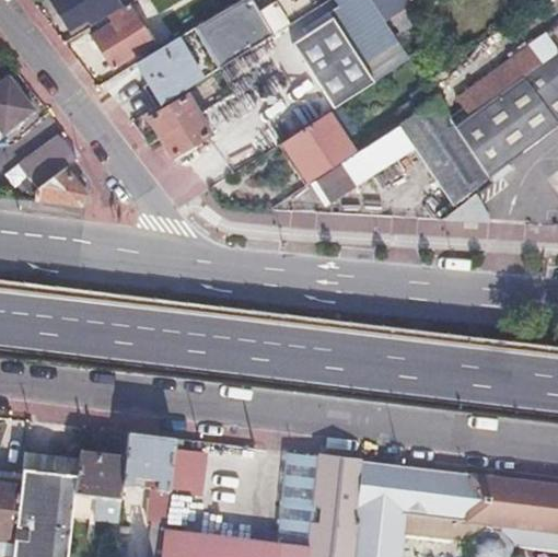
[(89,19),(92,24),(112,12),(121,7),(117,0),(53,0),(71,28),(89,19)]
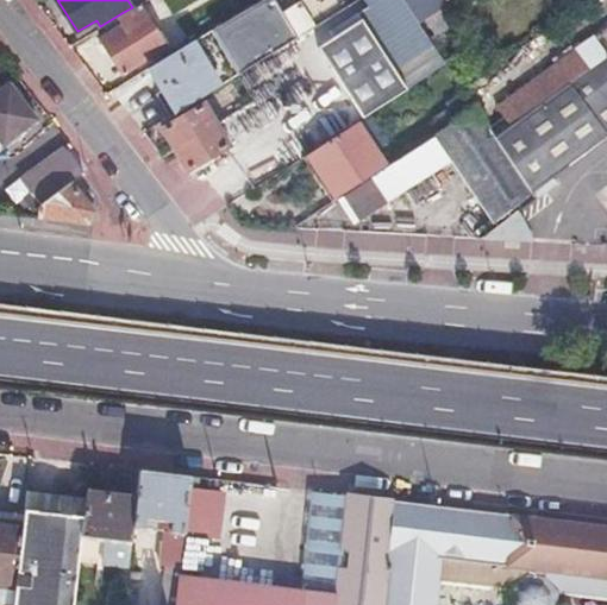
[(260,0),(149,67),(177,111),(344,8),(339,0),(260,0)]
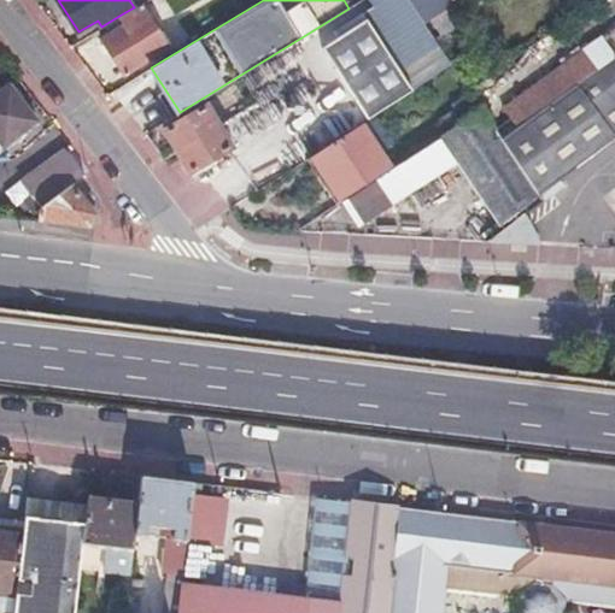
[(425,22),(410,0),(385,0),(359,15),(359,13),(334,30),(339,37),(323,47),(369,118),(455,64),(425,22)]
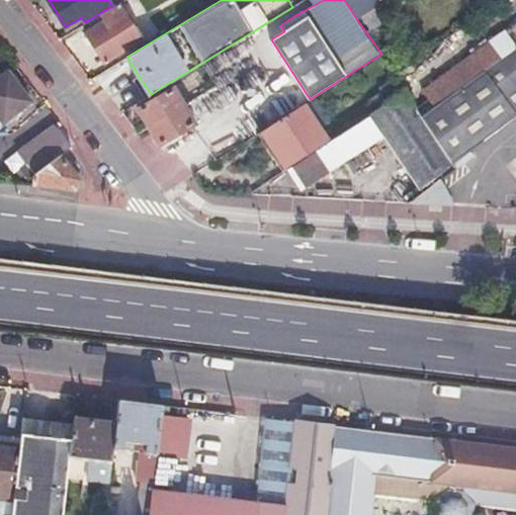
[(344,0),(356,18),(384,0),(344,0)]
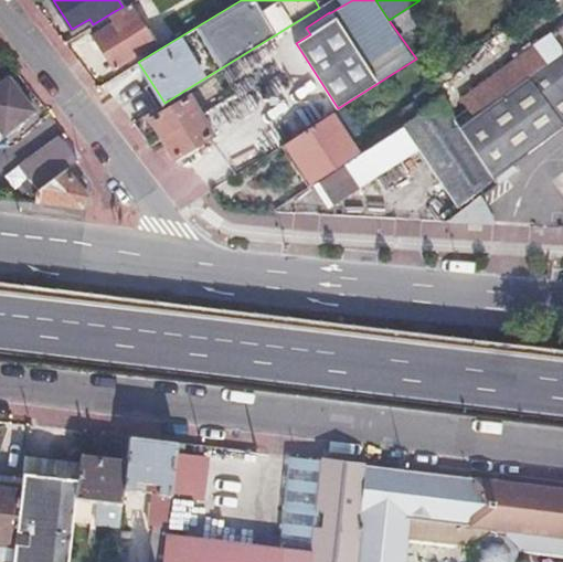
[(123,7),(113,12),(117,20),(94,34),(113,67),(153,42),(129,2),(123,7)]
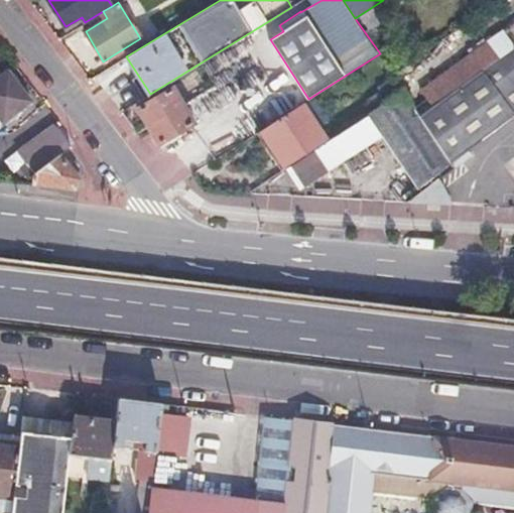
[(513,23),(410,99),(420,114),(484,69),(513,46),(513,23)]
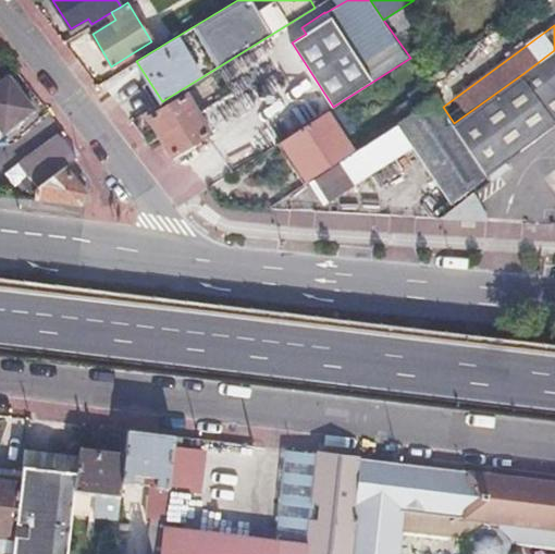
[(554,50),(522,74),(554,121),(554,50)]
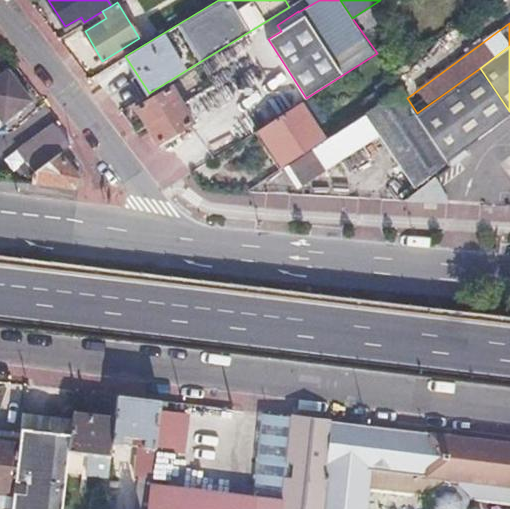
[(0,135),(3,134),(38,107),(8,67),(1,73),(0,73),(0,135)]
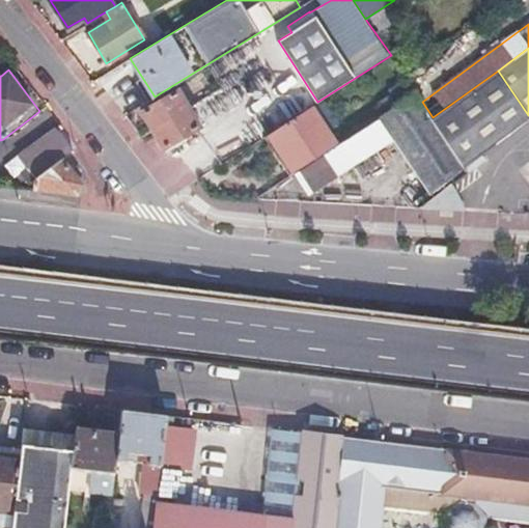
[(498,71),(433,117),(441,131),(466,167),(513,131),(528,120),(528,115),(498,71)]
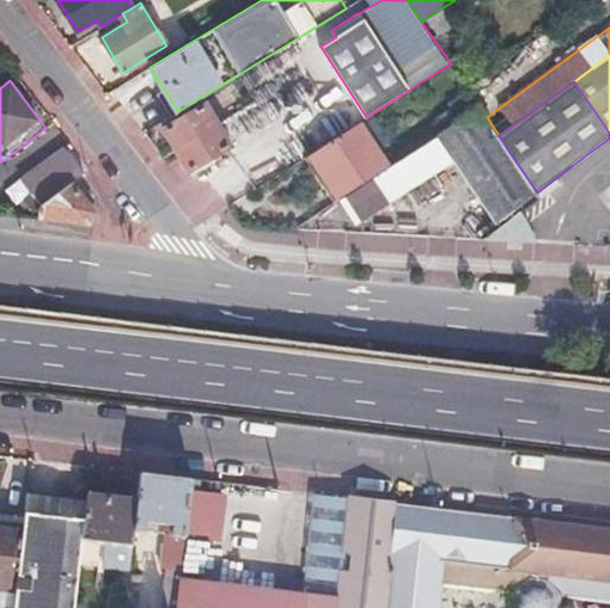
[(480,105),(467,87),(447,99),(459,118),(480,105)]
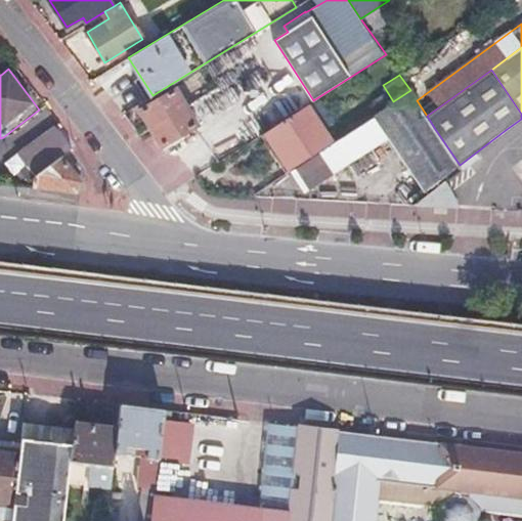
[(197,123),(175,87),(140,107),(163,144),(197,123)]
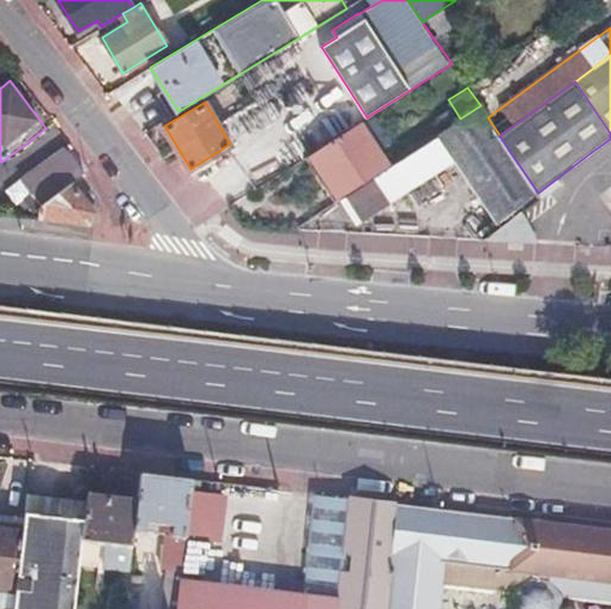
[(481,105),(460,119),(437,134),(453,158),(467,178),(509,151),(500,135),(488,117),(481,105)]
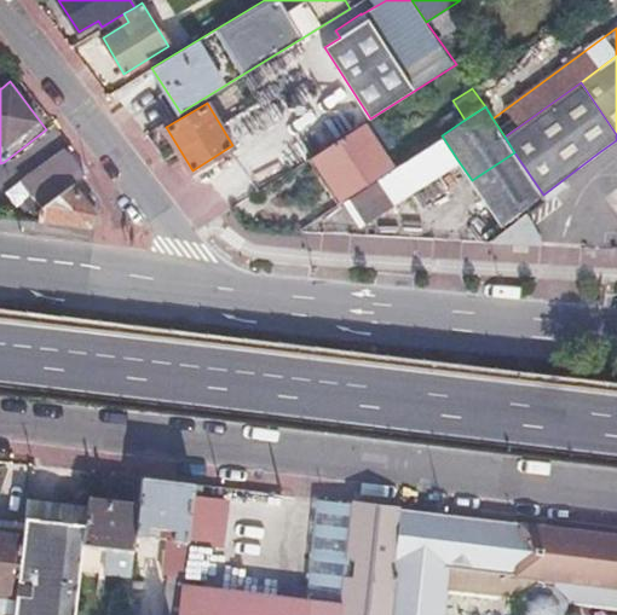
[(392,168),(363,123),(313,155),(342,201),(344,198),(392,168)]
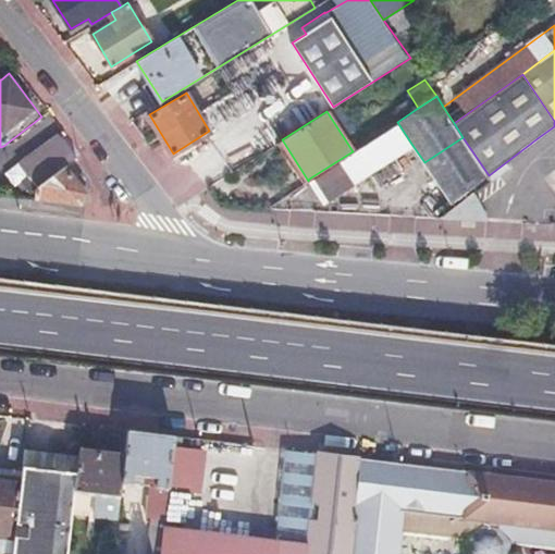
[(397,122),(353,151),(309,179),(324,200),(411,144),(397,122)]
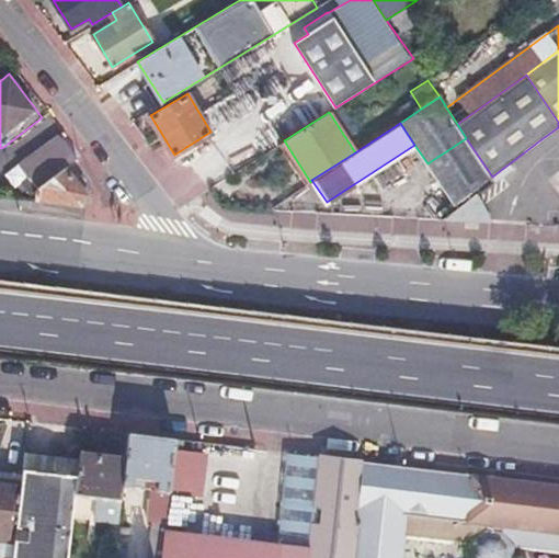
[(73,161),(83,154),(61,126),(19,159),(40,186),(60,171),(67,167),(73,161)]
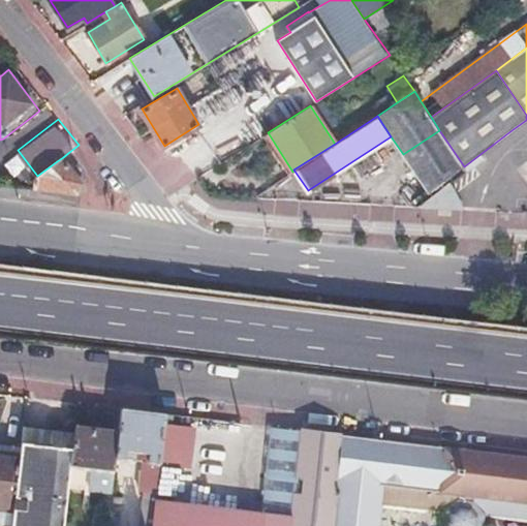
[(439,130),(403,154),(429,193),(464,166),(439,130)]
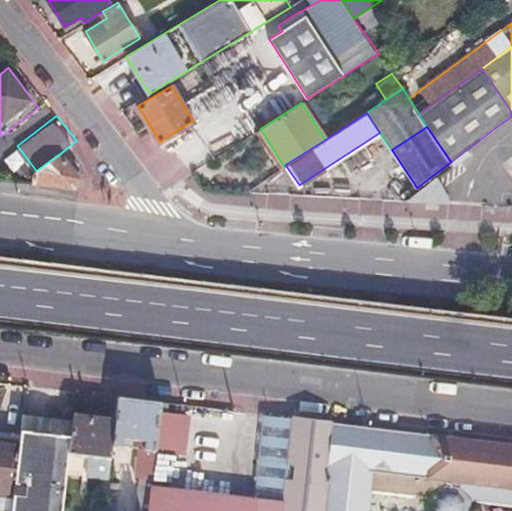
[(61,153),(81,177),(86,173),(67,148),(61,153)]
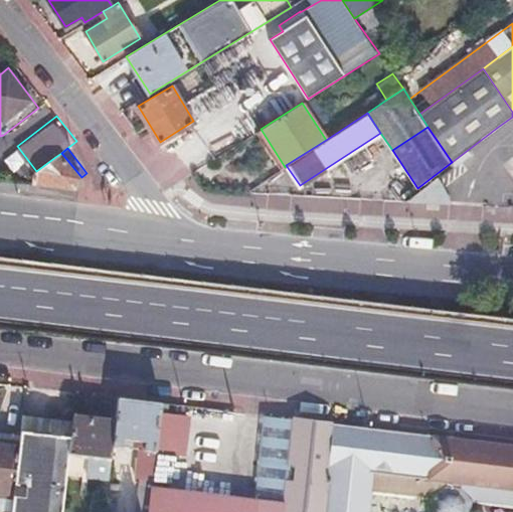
[(33,180),(76,186),(81,177),(61,153),(55,157),(36,171),(34,173),(33,180)]
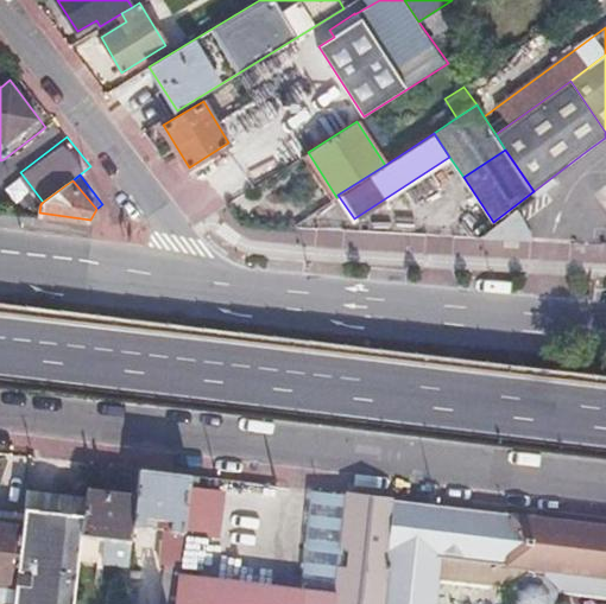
[(176,603),(180,584),(181,573),(185,533),(191,485),(191,484),(193,475),(140,469),(138,495),(134,526),(153,528),(159,529),(161,519),(175,521),(174,531),(168,531),(166,541),(165,541),(165,547),(163,564),(168,565),(163,603),(176,603)]
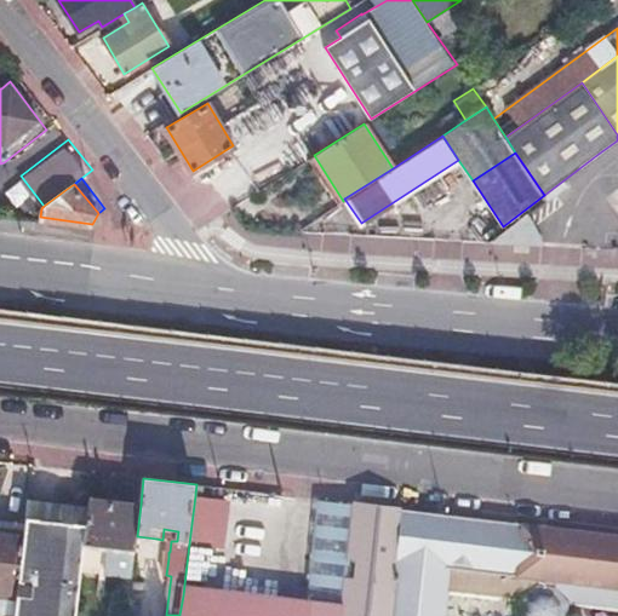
[(204,495),(205,485),(196,484),(195,494),(204,495)]
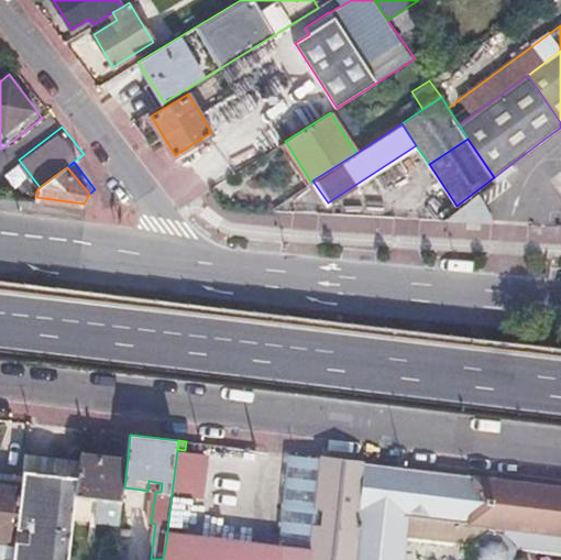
[(177,450),(172,494),(199,497),(205,453),(177,450)]
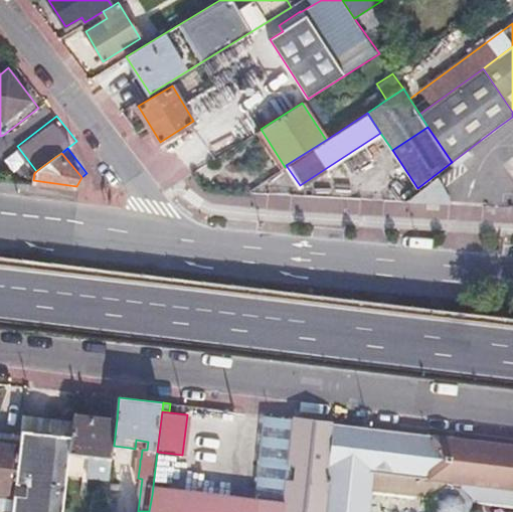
[(74,414),(71,437),(69,454),(112,459),(114,446),(117,419),(74,414)]
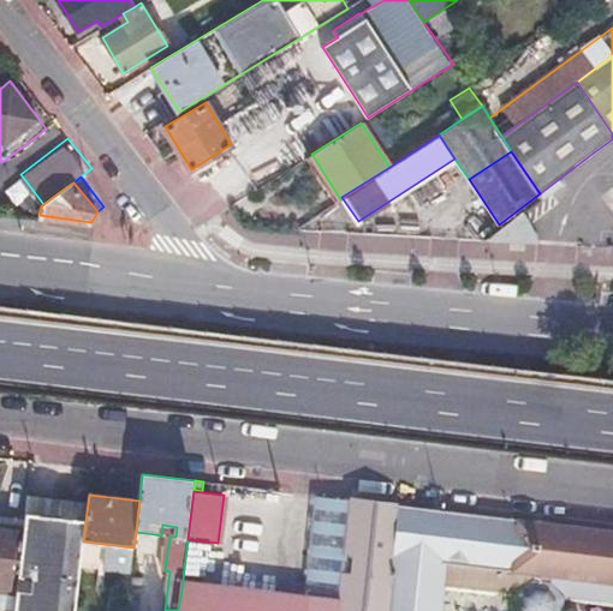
[(313,595),(343,599),(345,574),(355,499),(325,496),(313,595)]
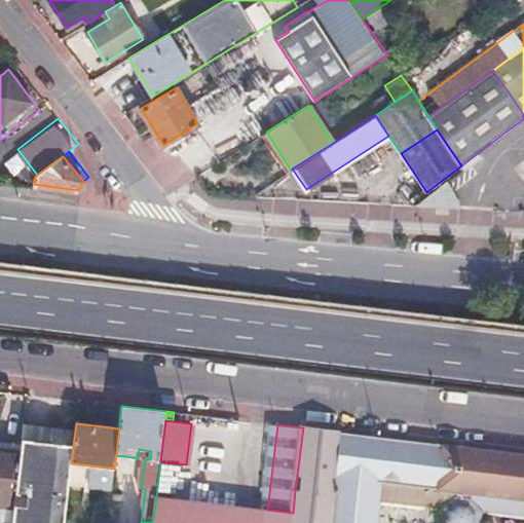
[(291,522),(329,522),(330,518),(336,477),(335,477),(340,432),(303,426),(303,427),(295,491),(293,513),(291,522)]
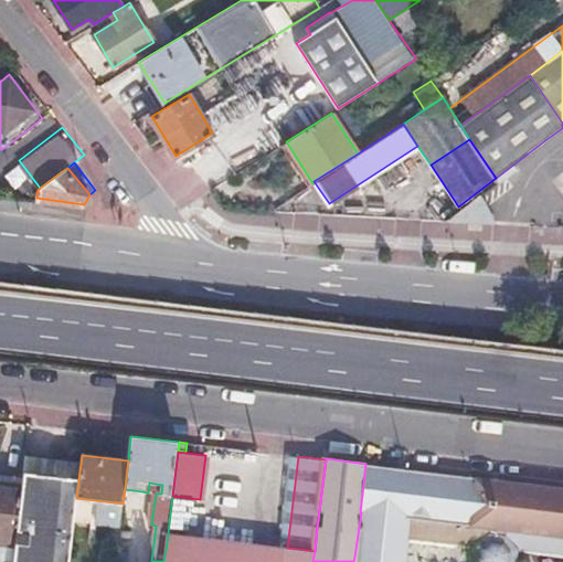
[(420,469),(365,464),(360,512),(361,512),(353,561),(392,561),(396,537),(407,539),(447,543),(448,532),(476,536),(475,547),(473,561),(474,561),(514,561),(518,547),(562,551),(562,487),(477,477),(420,469)]
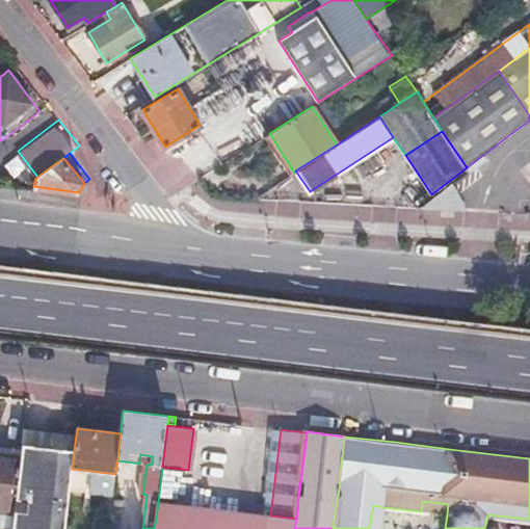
[(23,446),(22,451),(12,526),(12,528),(64,528),(72,469),(74,451),(23,446)]
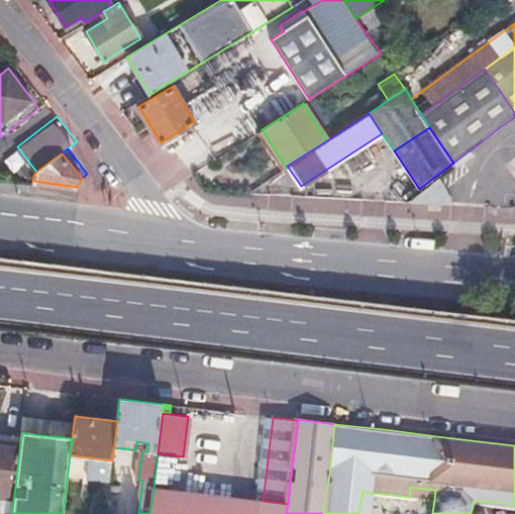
[(21,438),(0,435),(0,509),(12,511),(21,438)]
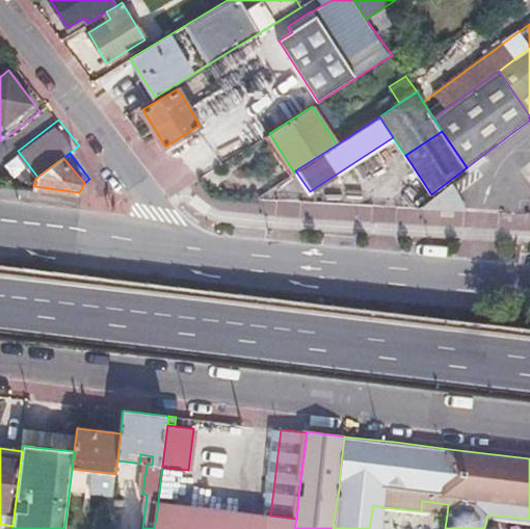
[(422,501),(421,511),(447,514),(448,504),(422,501)]
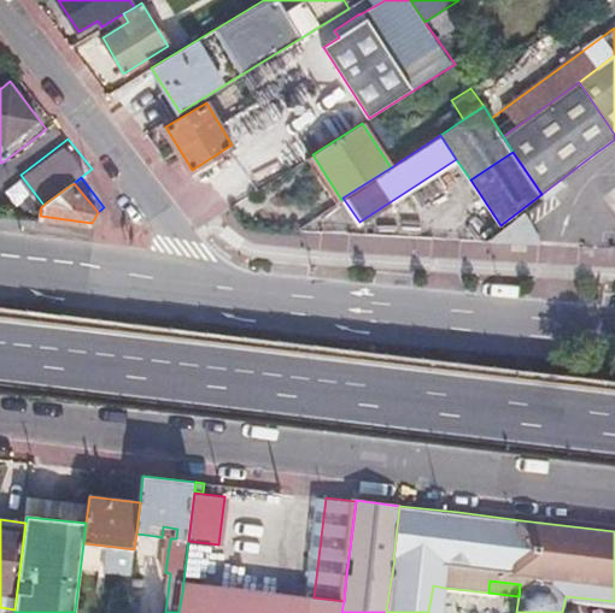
[(257,612),(258,602),(259,591),(183,582),(182,593),(179,612),(257,612)]
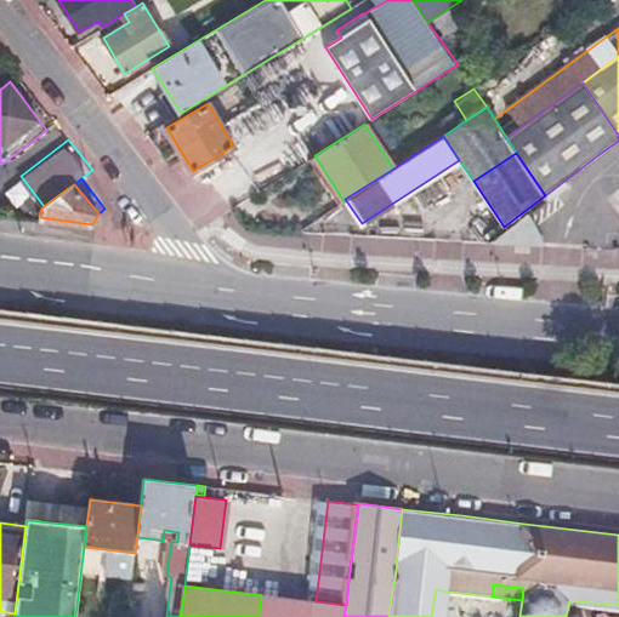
[(444,616),(448,592),(436,589),(431,616),(444,616)]
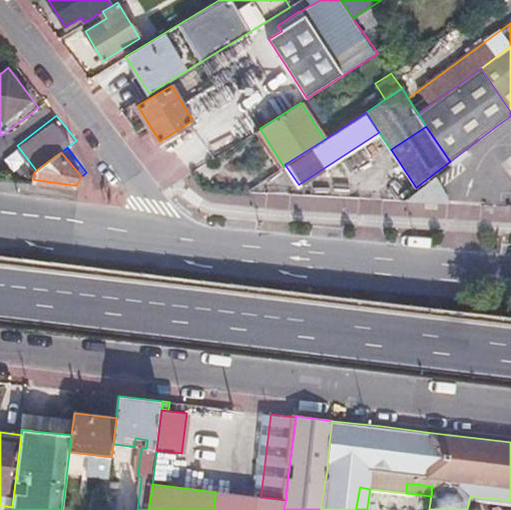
[(257,509),(259,497),(218,492),(215,492),(214,501),(213,509),(257,509)]
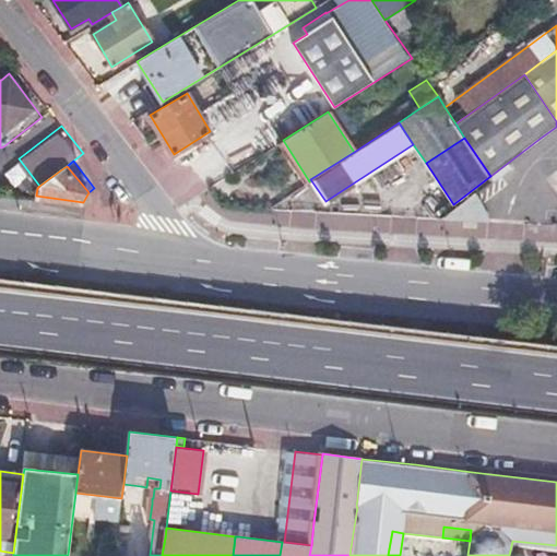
[(309,555),(311,545),(284,542),(282,542),(280,555),(309,555)]
